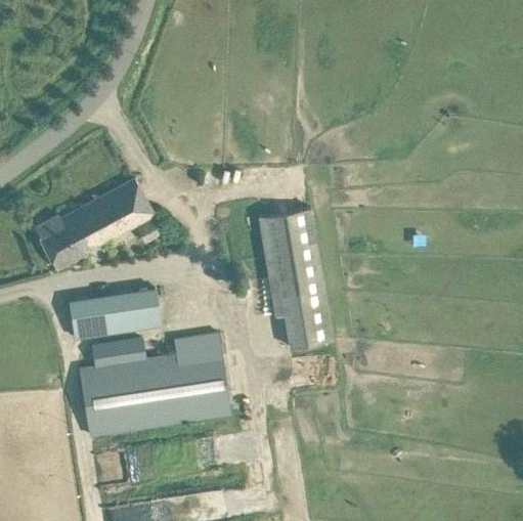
[(87,253),(154,219),(135,180),(60,220),(58,216),(36,228),(57,270),(88,255),(87,253)]
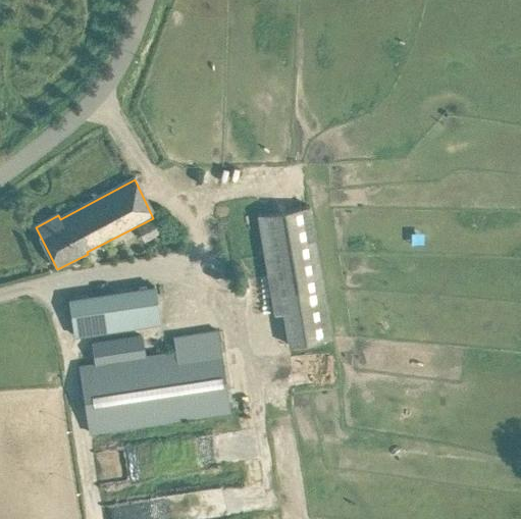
[(289,346),(331,339),(311,207),(257,216),(273,316),(283,314),(289,346)]
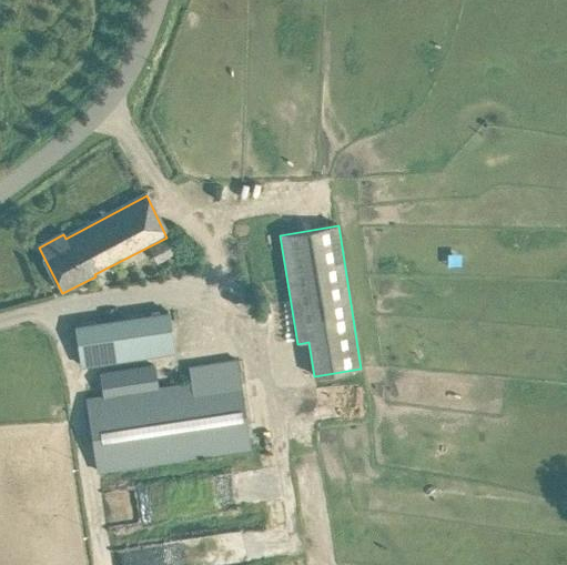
[(82,367),(174,354),(169,314),(77,328),(82,367)]
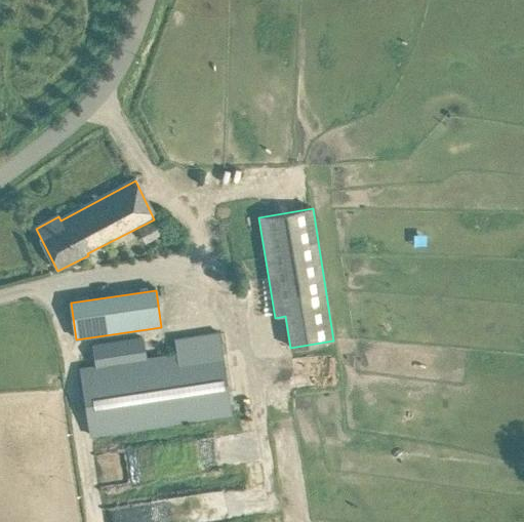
[(232,415),(229,395),(219,334),(175,342),(177,356),(146,360),(143,339),(114,344),(93,347),(96,368),(81,370),(91,438),(232,415)]
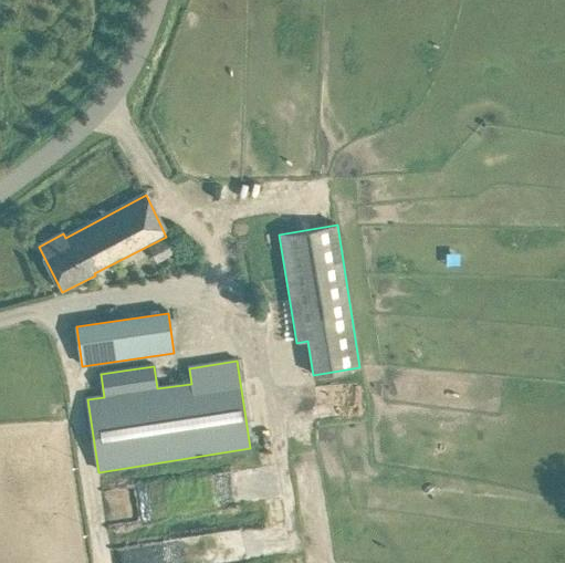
[(232,561),(290,556),(288,525),(230,531),(232,561)]
